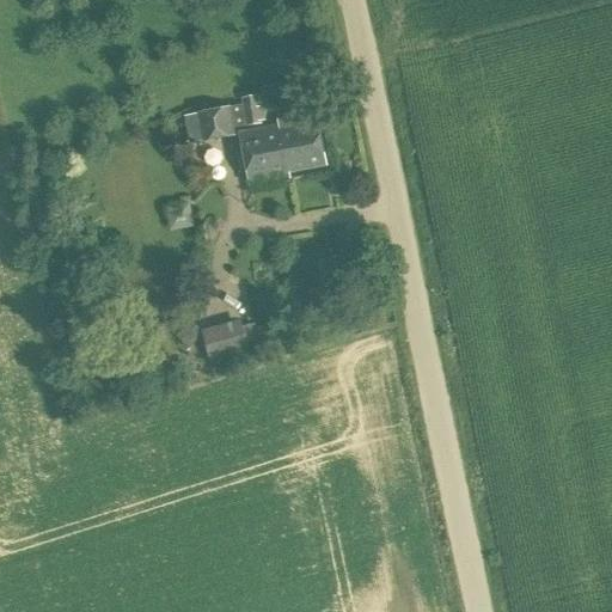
[(245,126),(261,124),(259,104),(243,106),(245,126)]
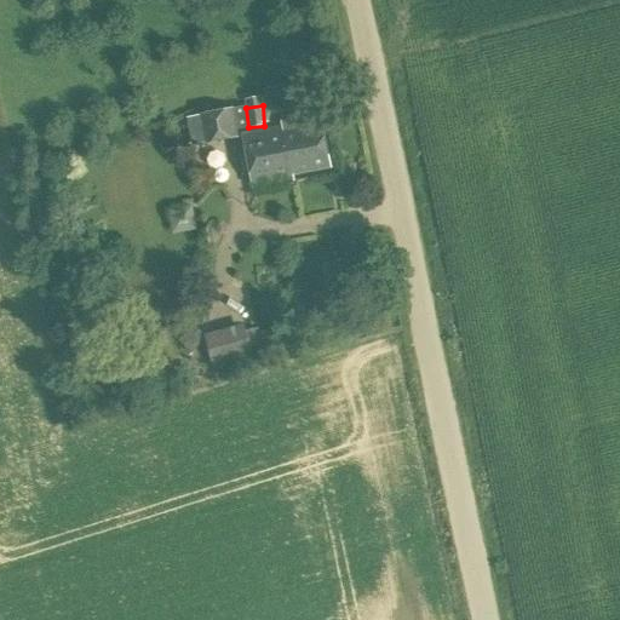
[(231,108),(199,115),(205,145),(239,138),(231,108)]
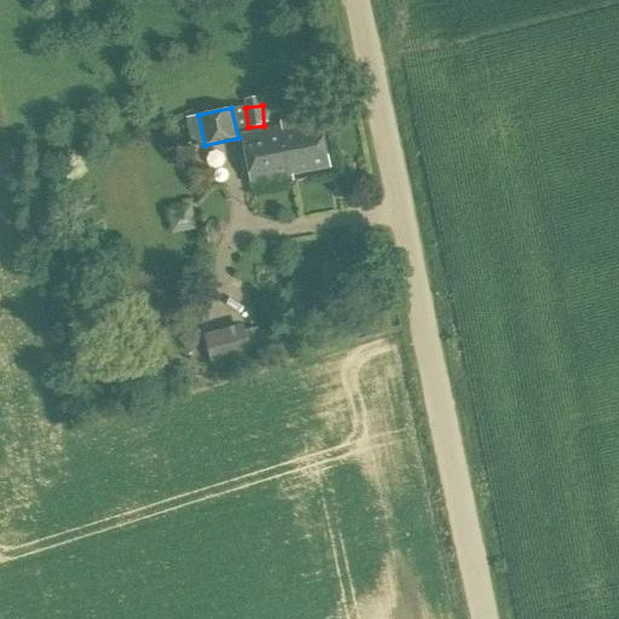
[(327,168),(319,126),(281,133),(281,128),(241,136),(250,187),(289,180),(288,175),(327,168)]
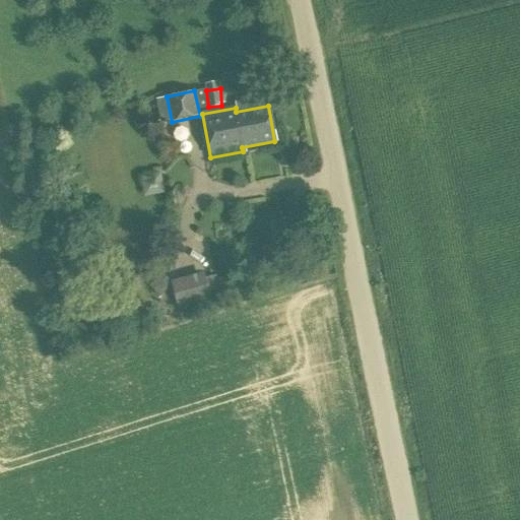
[(142,197),(164,193),(160,173),(139,176),(142,197)]
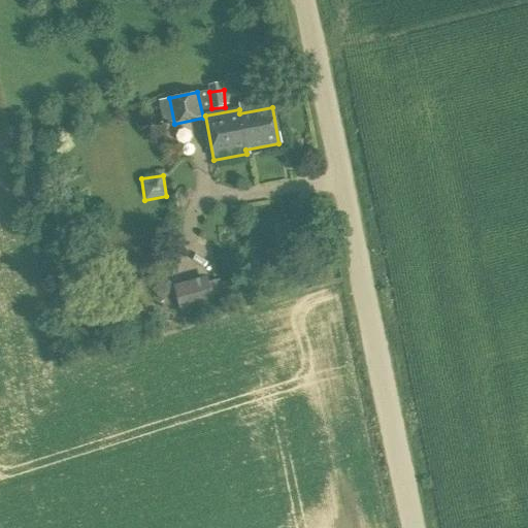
[(267,269),(288,265),(285,248),(263,252),(267,269)]
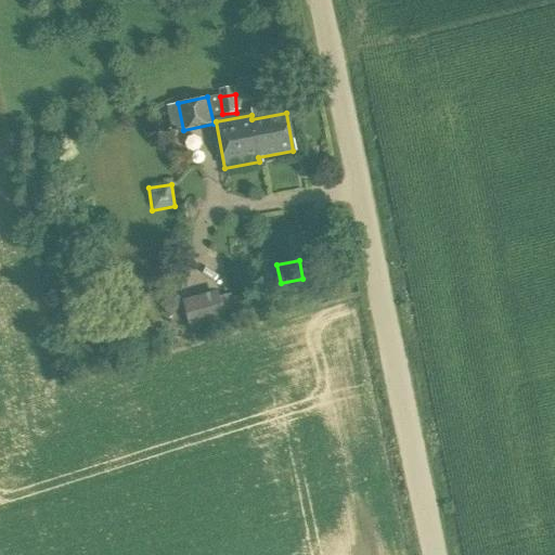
[(219,296),(217,289),(181,300),(190,332),(222,322),(220,312),(234,308),(231,293),(219,296)]
